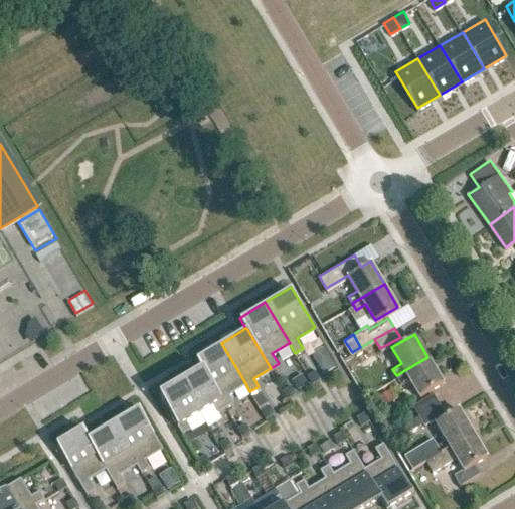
[(203,367),(225,405),(233,401),(228,393),(245,383),(221,343),(196,358),(202,368),(203,367)]
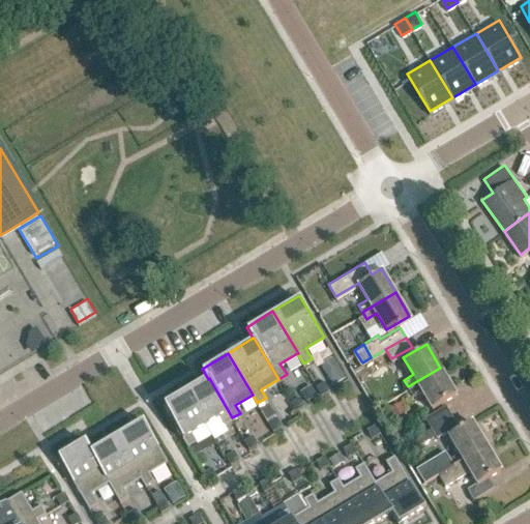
[(321,360),(333,381),(344,375),(331,355),(321,360)]
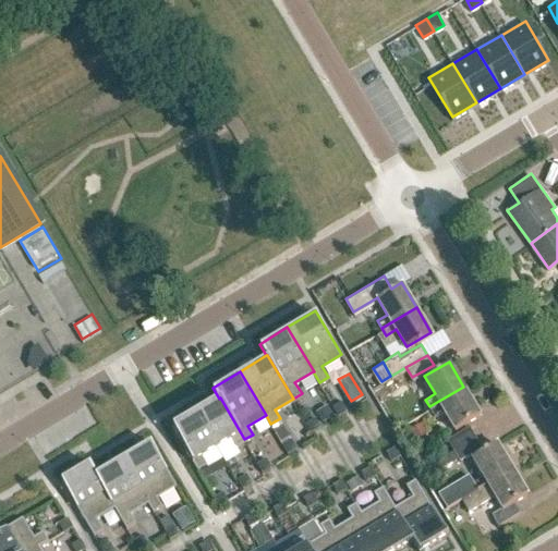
[(478,412),(463,387),(429,406),(434,414),(444,408),(455,426),(478,412)]
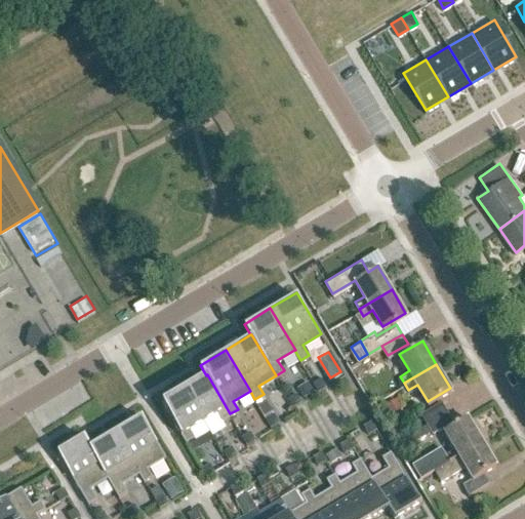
[(217,410),(223,418),(230,413),(207,374),(206,375),(185,388),(203,418),(217,410)]
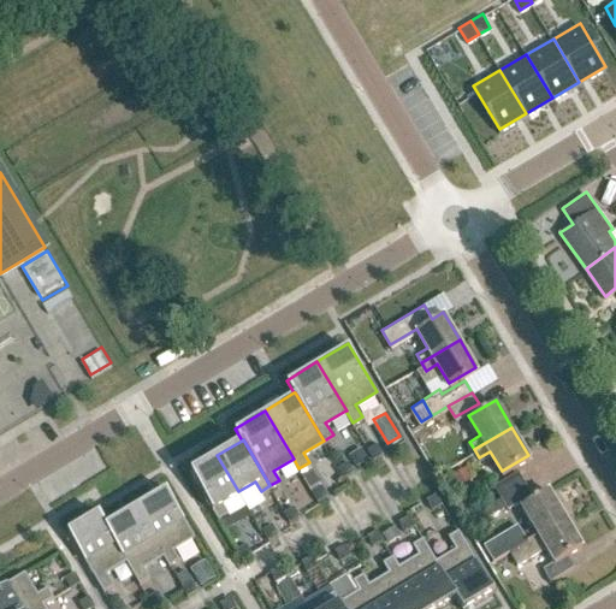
[(367,447),(373,456),(383,450),(377,441),(367,447)]
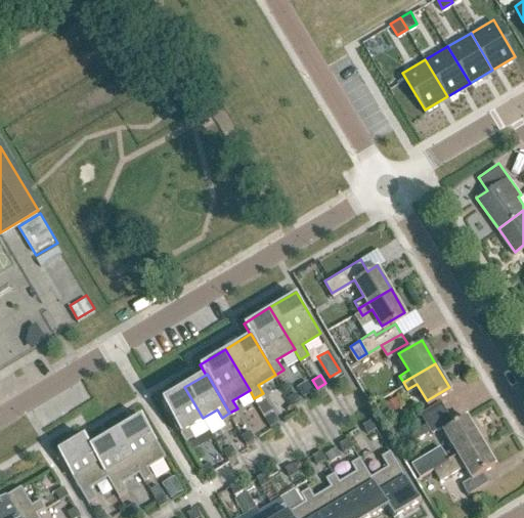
[(302,392),(312,386),(307,378),(297,384),(302,392)]
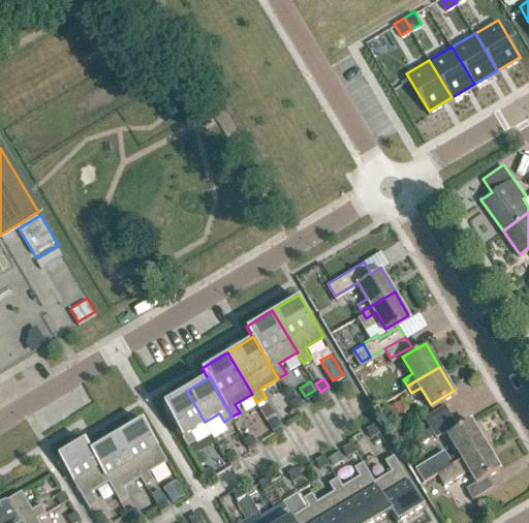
[(163,404),(187,443),(195,438),(191,430),(205,422),(186,391),(163,404)]
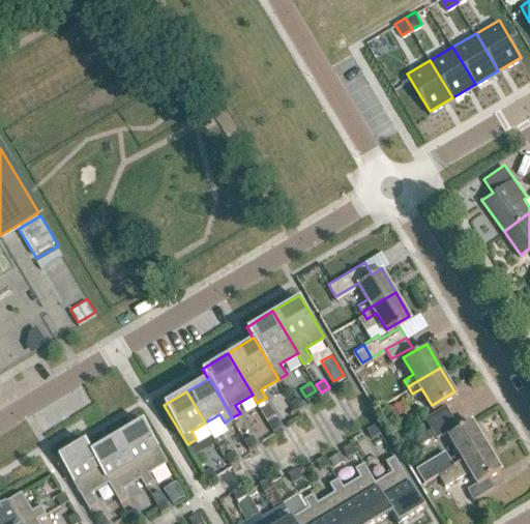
[(290,400),(295,408),(304,403),(299,395),(290,400)]
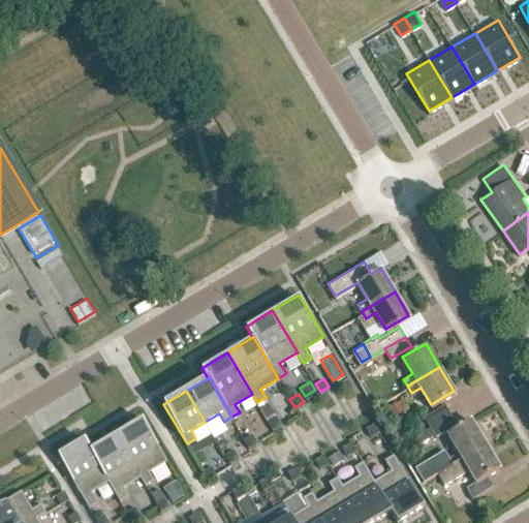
[(395,413),(404,407),(399,399),(390,404),(395,413)]
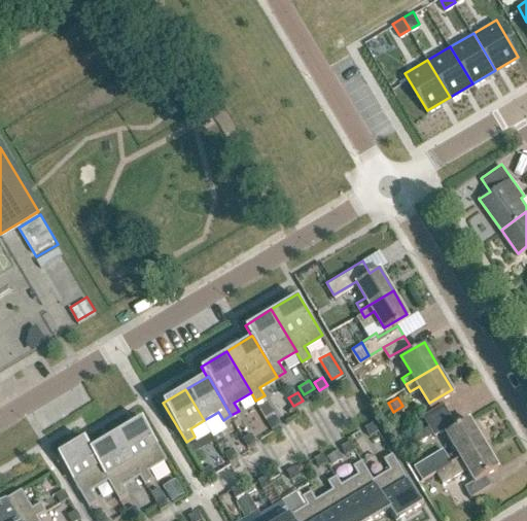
[(443,401),(422,412),(428,422),(449,410),(443,401)]
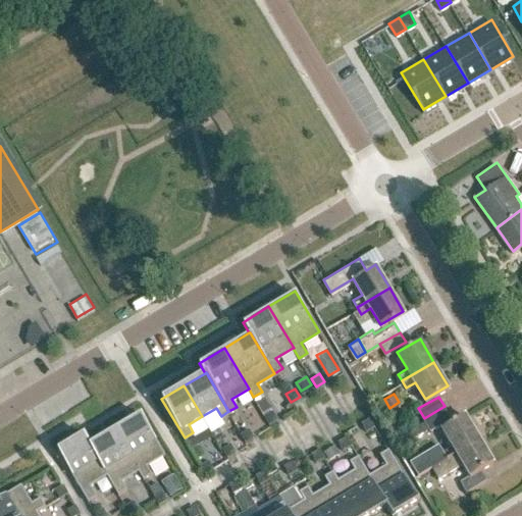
[(260,407),(264,413),(270,410),(266,403),(260,407)]
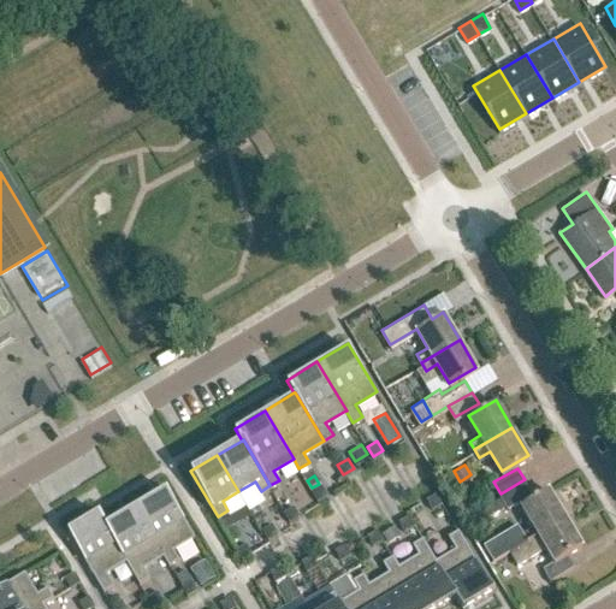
[(531,490),(525,479),(501,494),(505,502),(507,504),(531,490)]
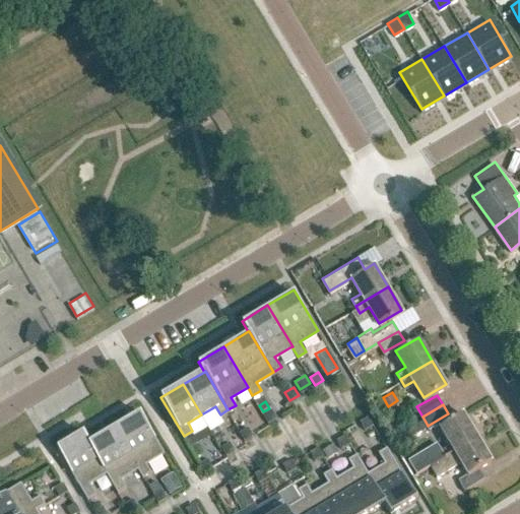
[(263,411),(268,421),(276,415),(271,406),(269,408),(263,411)]
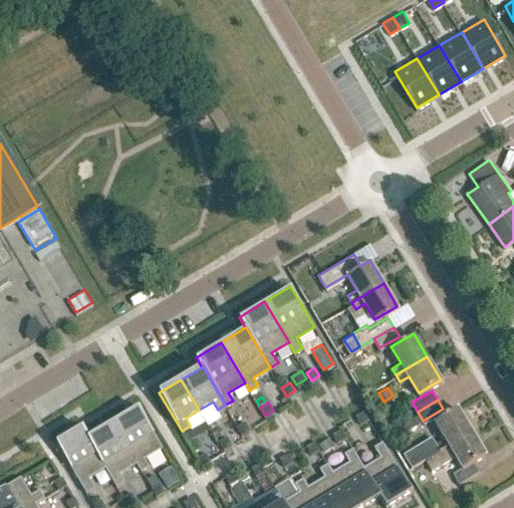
[(136,462),(141,470),(150,465),(145,457),(163,446),(139,406),(112,421),(137,461),(136,462)]
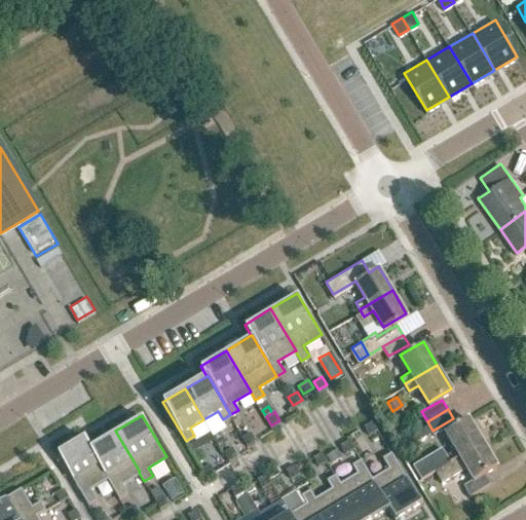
[(445,452),(449,459),(482,439),(467,416),(445,430),(455,446),(445,452)]
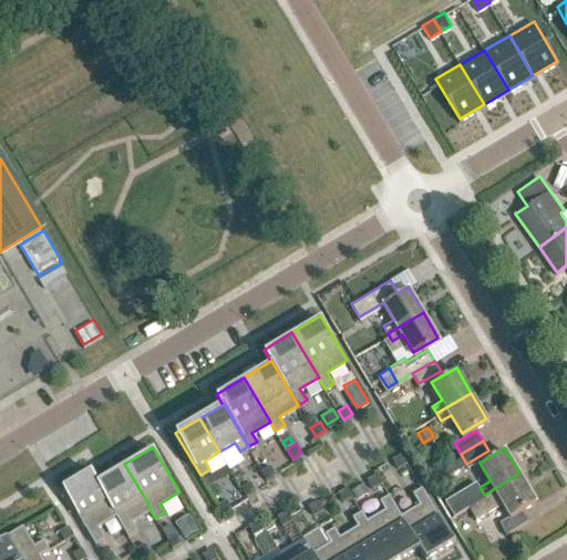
[(392,456),(398,466),(406,460),(401,450),(392,456)]
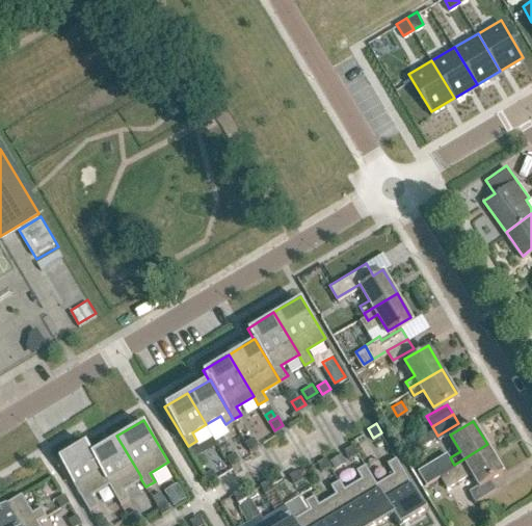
[(402,445),(406,452),(436,434),(432,426),(402,445)]
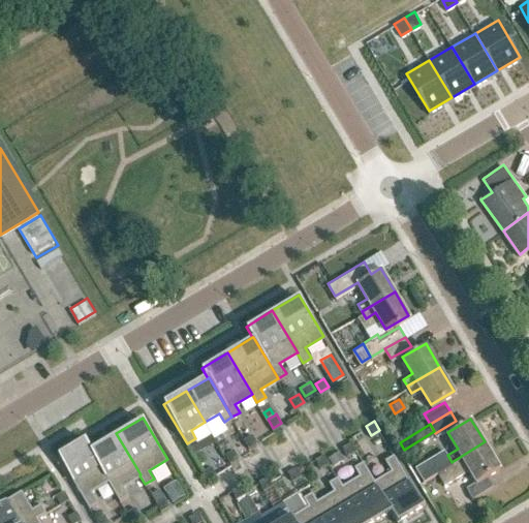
[(243,437),(248,445),(257,440),(252,432),(243,437)]
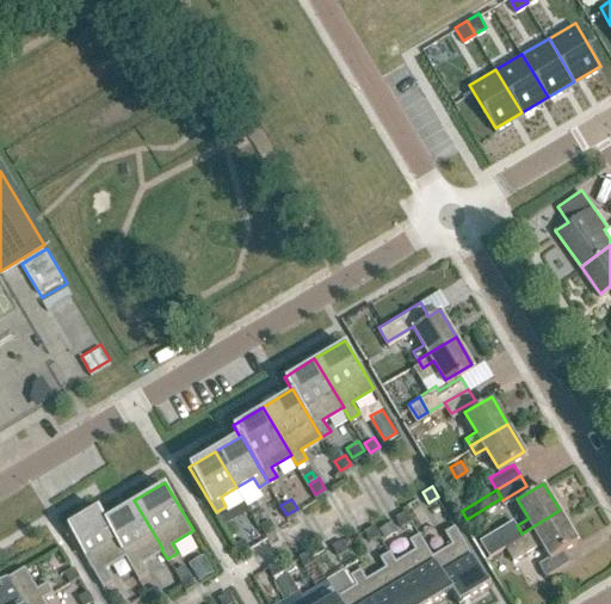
[(125,554),(139,577),(148,571),(142,561),(161,549),(162,548),(134,500),(105,518),(104,518),(125,554)]
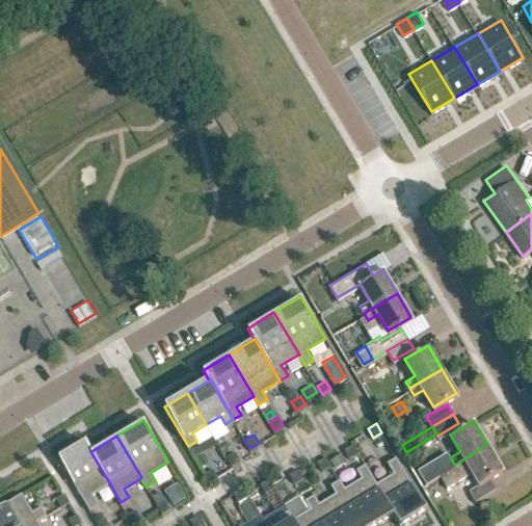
[(58,456),(89,508),(98,503),(91,493),(109,482),(90,451),(91,451),(85,440),(58,456)]
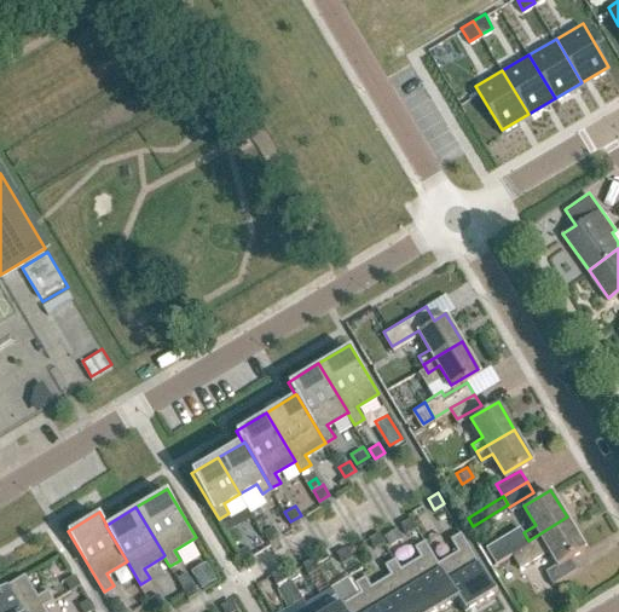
[(400,521),(406,531),(416,525),(410,515),(400,521)]
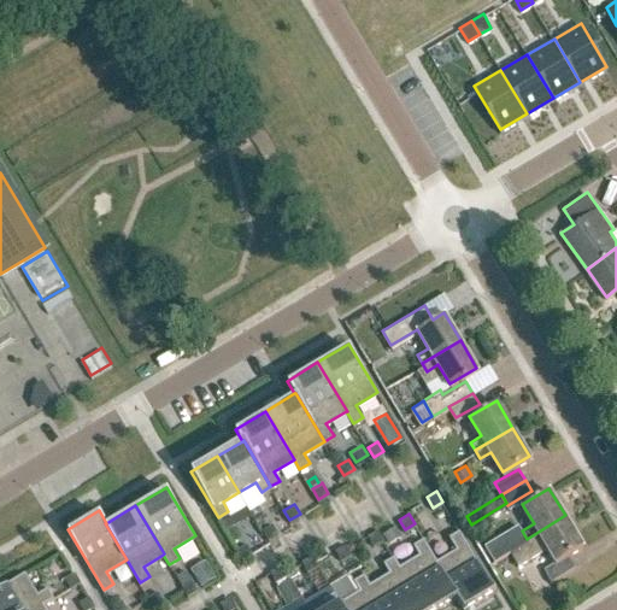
[(582,544),(565,515),(527,539),(509,550),(517,563),(546,545),(554,561),(545,567),(551,578),(574,563),(568,552),(582,544)]
